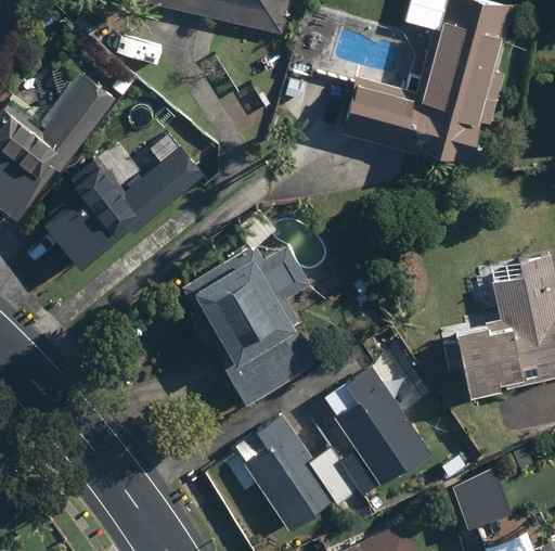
[(293,0),(133,0),(285,35),(293,0)]
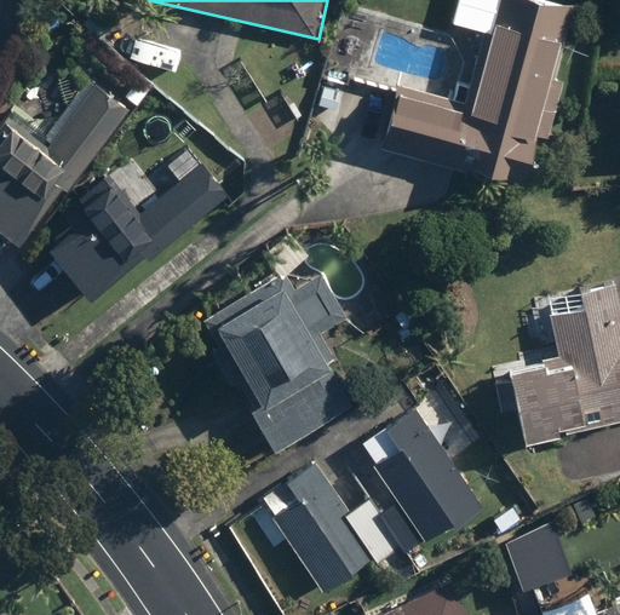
[(554,80),(575,6),(552,0),(497,0),(466,103),(400,84),(380,147),(521,188),(537,134),(549,138),(566,84),(554,80)]
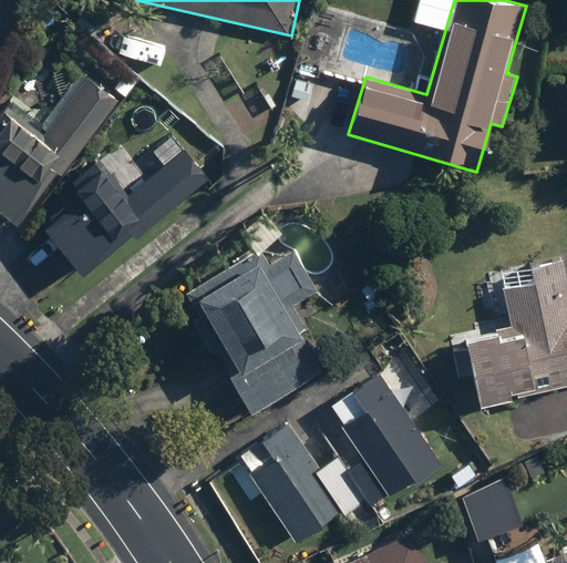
[(58,171),(63,174),(119,101),(88,78),(44,135),(7,108),(0,116),(0,207),(19,222),(58,171)]
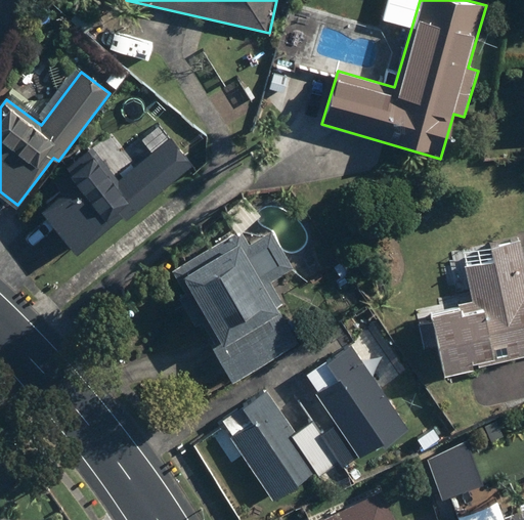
[(42,208),(76,251),(123,215),(126,218),(170,184),(135,139),(102,164),(91,148),(52,178),(62,192),(42,208)]
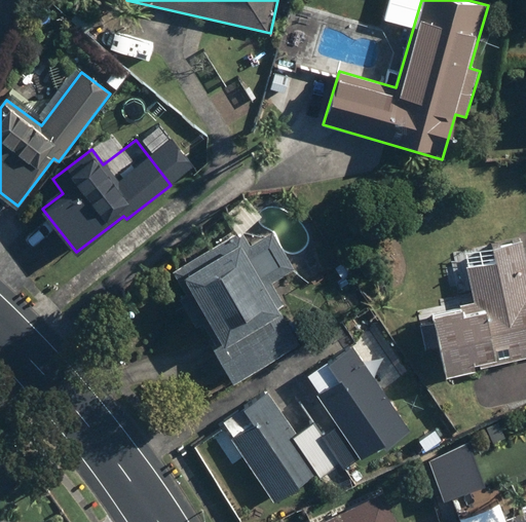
[(241,230),(172,271),(186,294),(180,297),(197,326),(200,325),(234,382),(302,343),(280,306),(285,303),(273,284),(295,271),(272,233),(251,246),(241,230)]
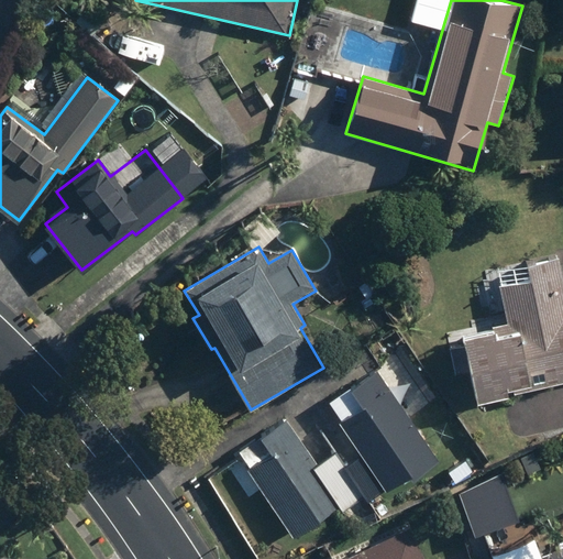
[(508,324),(448,336),(455,376),(472,373),(477,401),(562,382),(562,276),(559,256),(527,263),(530,281),(500,286),(508,324)]
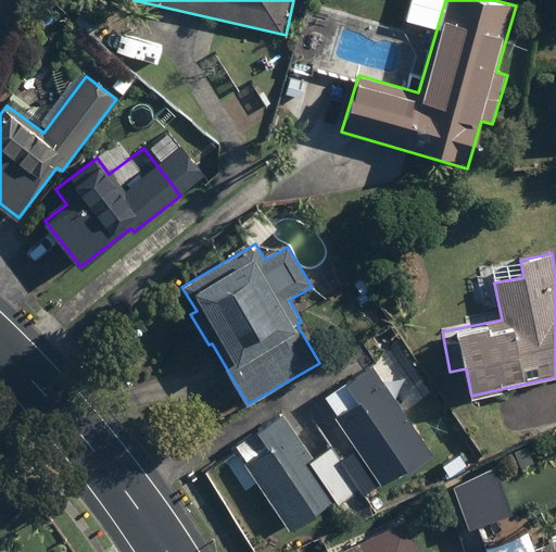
[(434,456),(373,366),(348,384),(359,401),(336,417),(357,449),(341,460),(332,448),(315,460),(285,415),(258,433),(269,449),(245,465),(291,531),(336,501),(339,505),(361,491),(365,498),(406,469),(409,474),(434,456)]
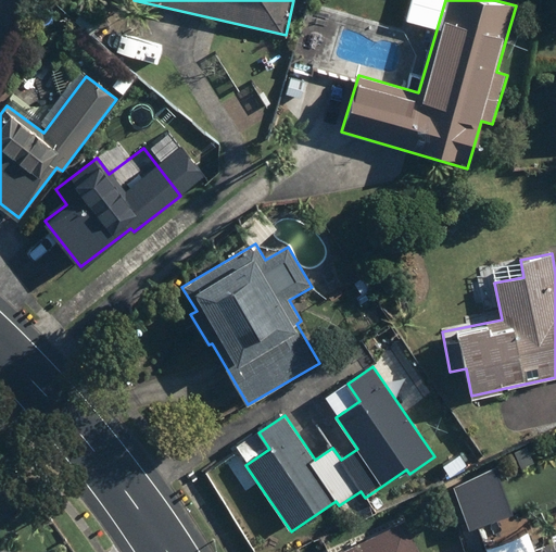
[(419,551),(406,522),(339,551),(419,551)]
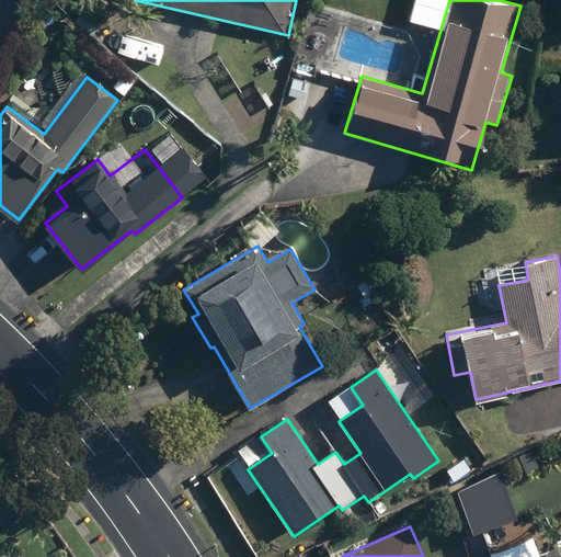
[(560,556),(560,547),(535,556),(560,556)]
